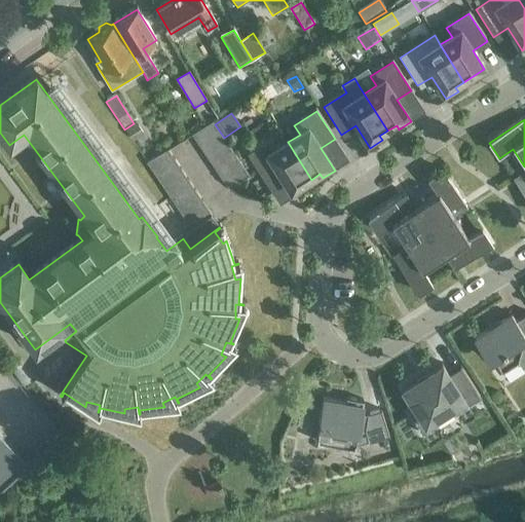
[(200,148),(221,135),(213,122),(192,137),(200,148)]
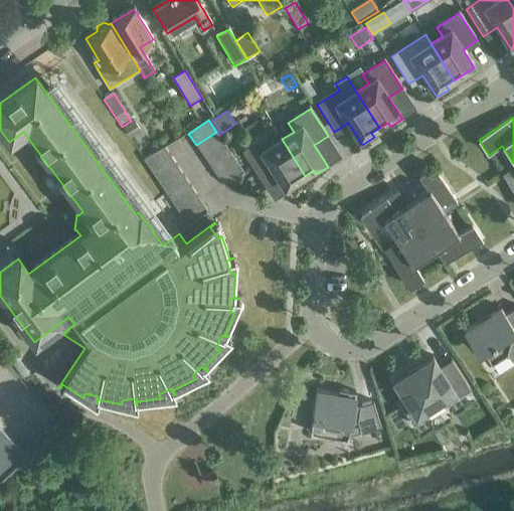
[(135,122),(125,128),(137,146),(147,139),(135,122)]
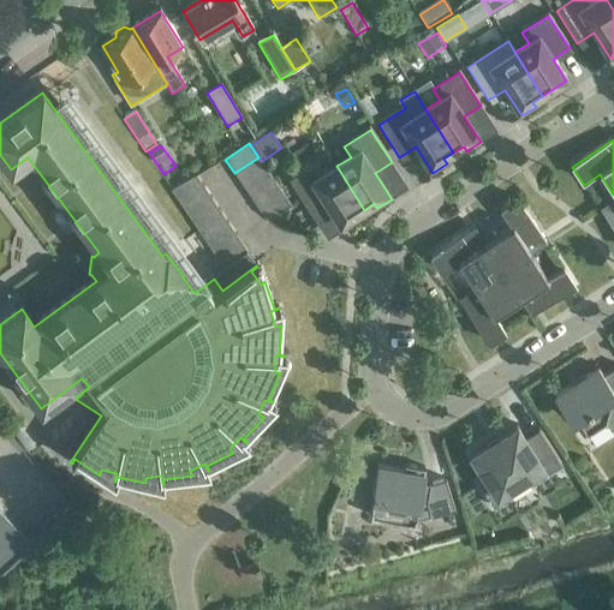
[(258,157),(234,173),(243,186),(267,169),(258,157)]
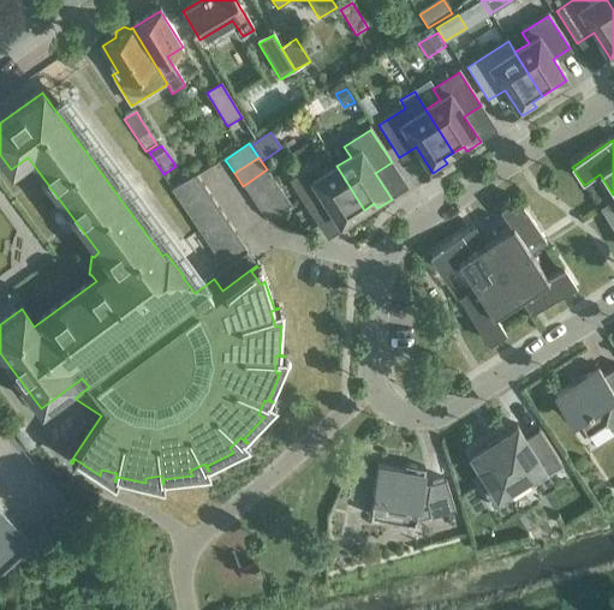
[(364,210),(337,166),(322,175),(316,165),(290,181),(310,214),(327,204),(344,229),(358,221),(355,216),(364,210)]
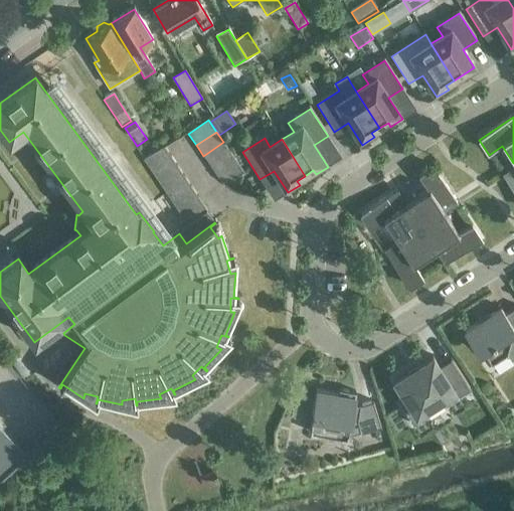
[(230,153),(223,142),(203,156),(210,166),(230,153)]
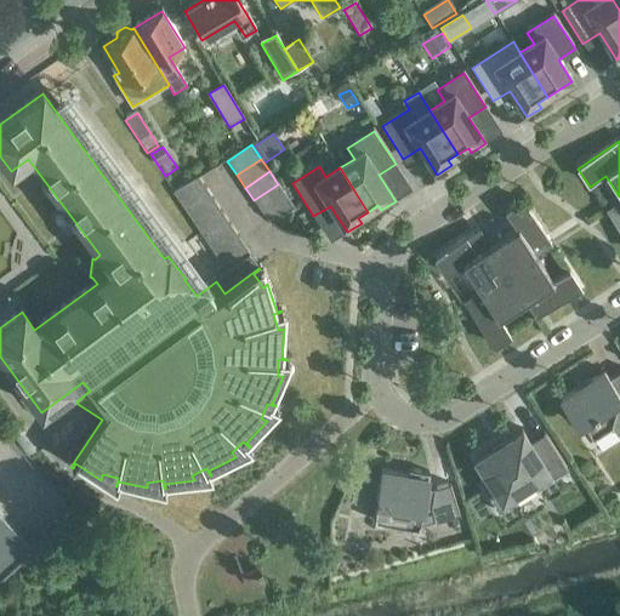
[(182,206),(206,190),(198,178),(174,195),(182,206)]
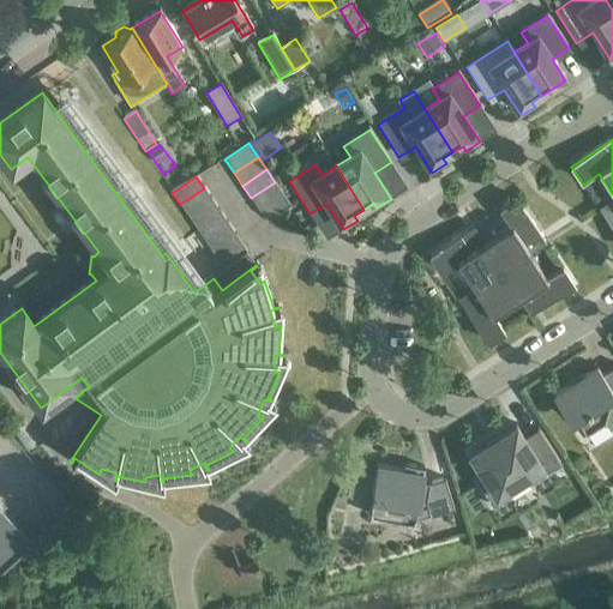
[(283,194),(275,182),(251,198),(259,210),(283,194)]
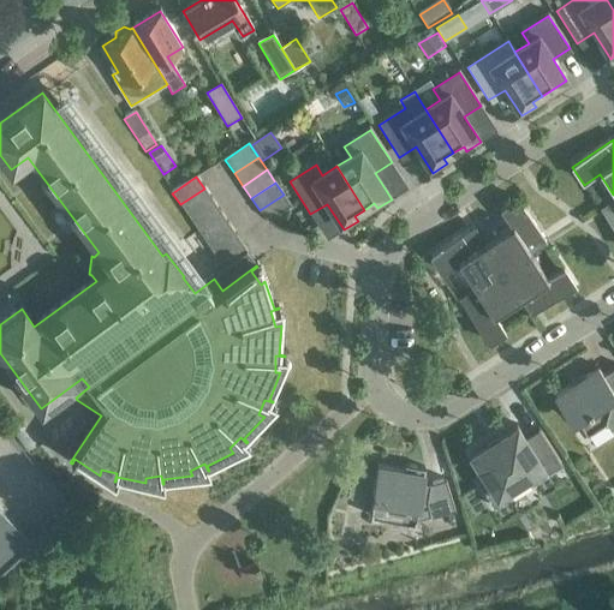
[(212,201),(204,189),(180,204),(189,216),(212,201)]
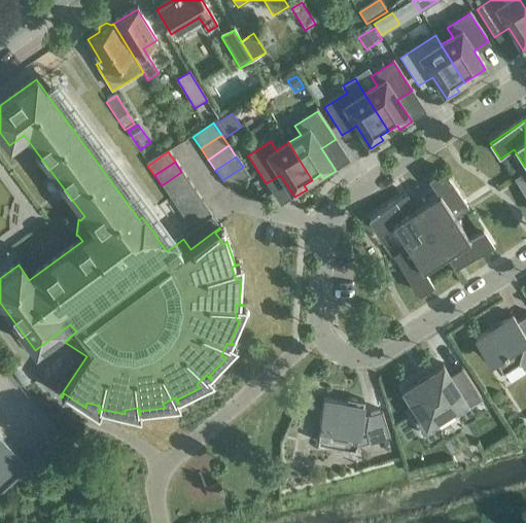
[(243,167),(222,180),(230,190),(249,177),(243,167)]
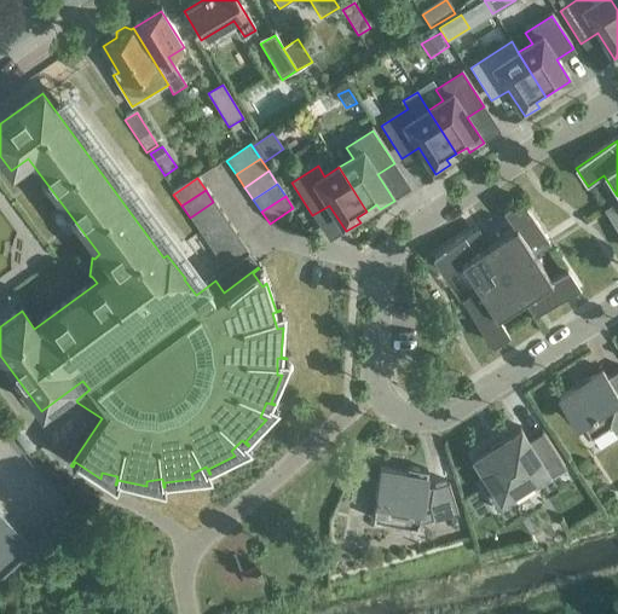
[(221,214),(213,202),(190,218),(197,230),(221,214)]
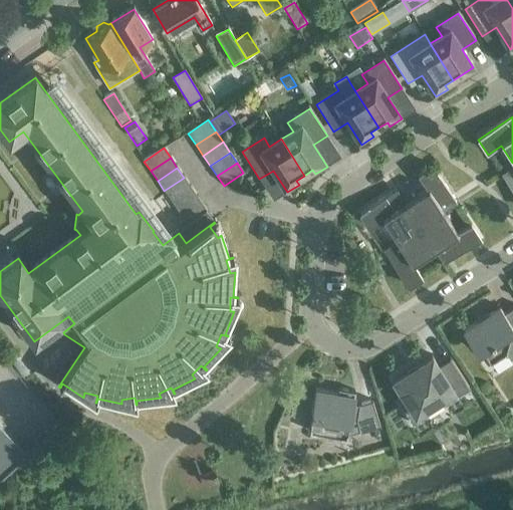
[(428,191),(407,205),(406,205),(421,228),(444,214),(458,206),(434,168),(419,178),(428,191)]
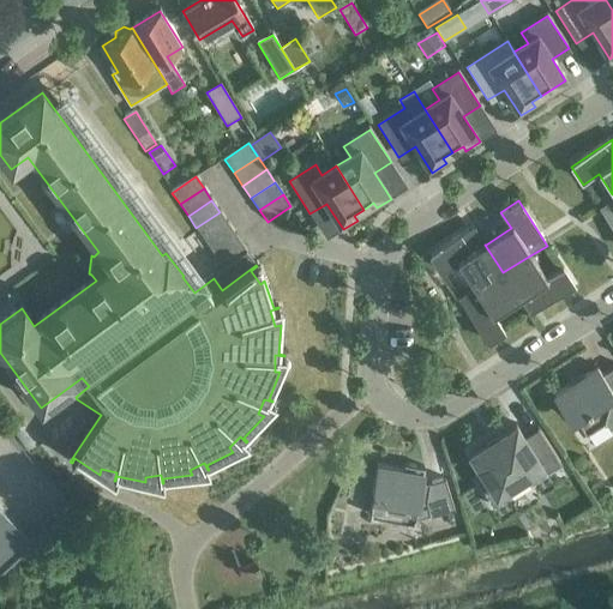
[(612,200),(599,210),(612,230),(612,200)]
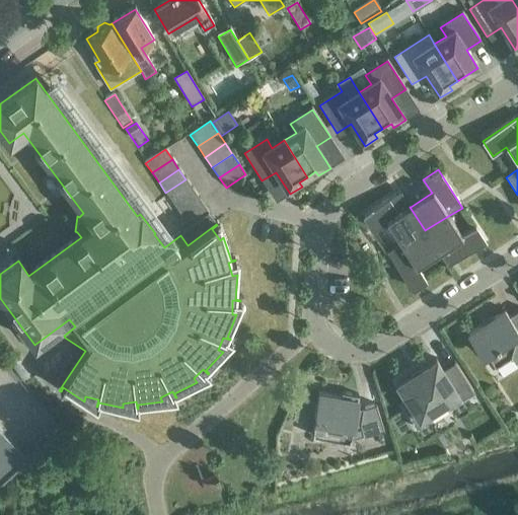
[(186,179),(165,193),(172,203),(193,190),(186,179)]
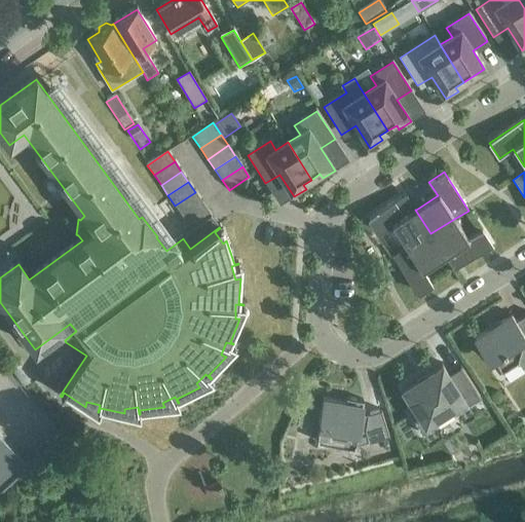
[(202,202),(195,192),(175,206),(182,216),(202,202)]
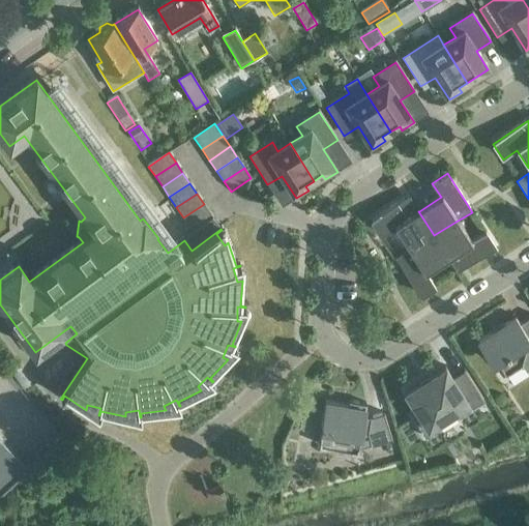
[(418,211),(419,211),(410,197),(372,222),(381,237),(395,228),(410,251),(434,235),(418,211)]
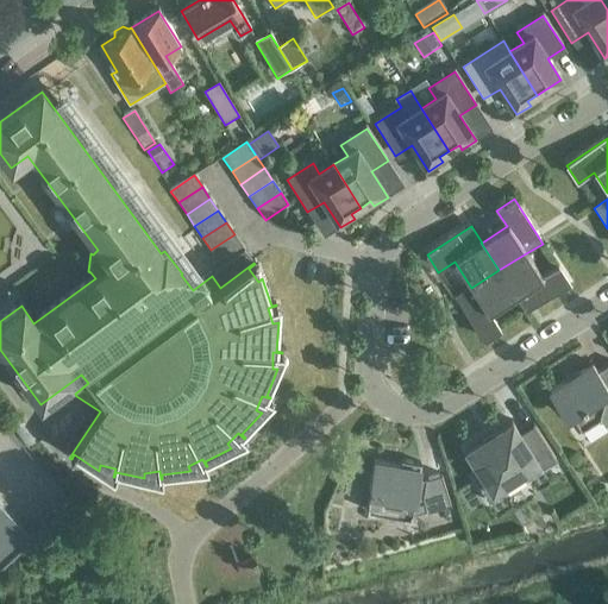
[(234,234),(211,250),(223,268),(245,251),(234,234)]
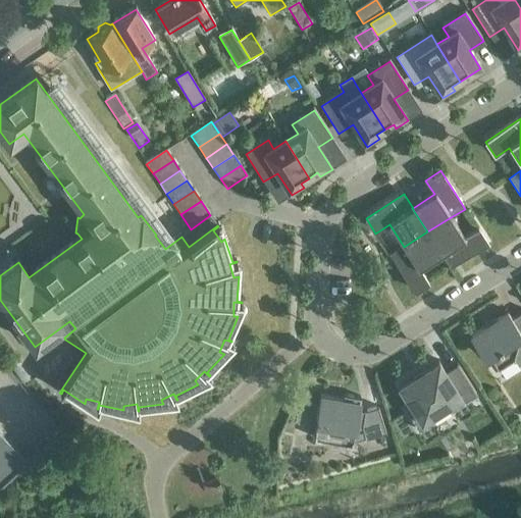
[(451,217),(427,231),(441,255),(441,256),(451,269),(488,245),(478,230),(465,239),(451,217)]
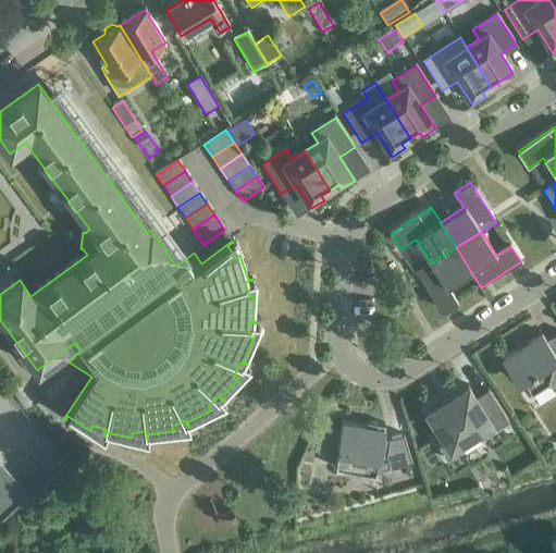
[(431,263),(416,272),(442,312),(457,303),(448,287),(471,273),(471,272),(456,247),(431,263)]
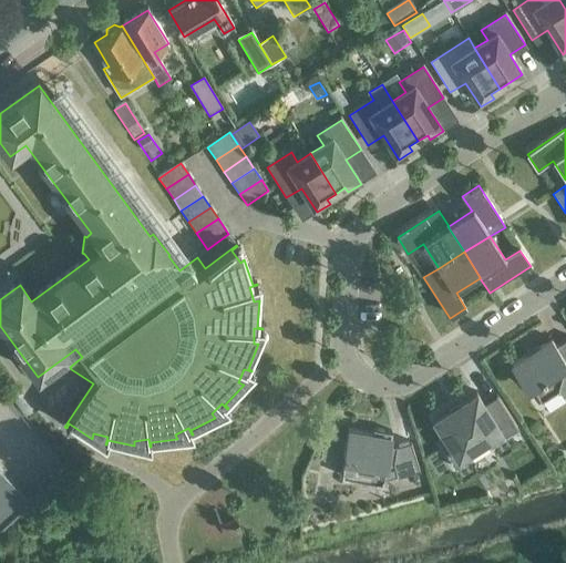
[(565,343),(556,349),(552,341),(511,367),(526,391),(532,388),(541,403),(558,391),(563,398),(565,396),(565,343)]
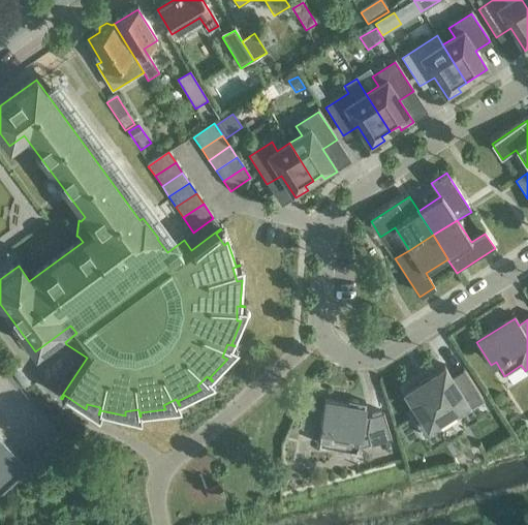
[(452,379),(444,368),(405,393),(420,417),(412,421),(425,440),(440,431),(435,424),(452,413),(457,421),(484,403),(464,371),(452,379)]
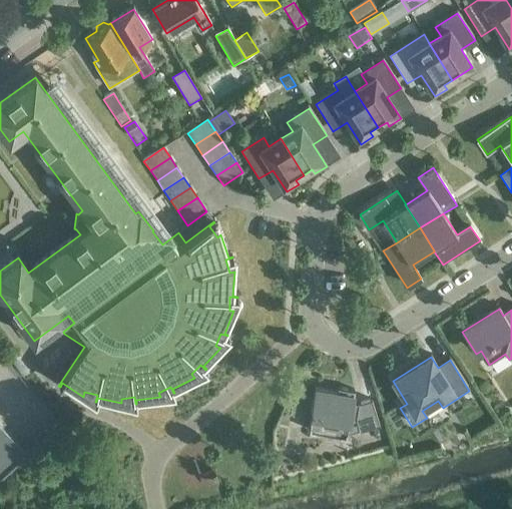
[(346,440),(347,436),(360,433),(360,434),(380,428),(372,403),(359,407),(358,411),(352,410),(355,393),(338,390),(337,395),(315,391),(311,415),(313,415),(309,434),(346,440)]
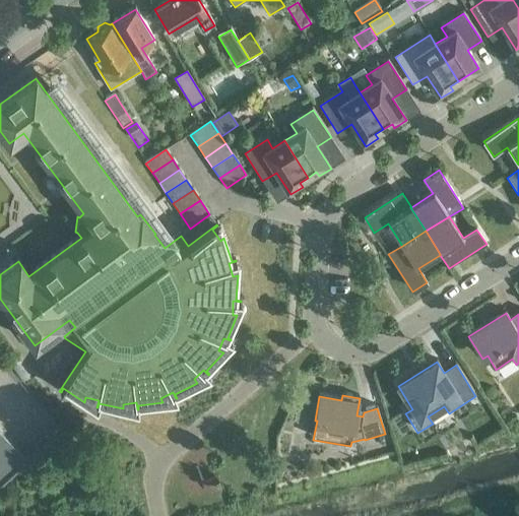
[(0,488),(30,459),(29,458),(26,461),(0,433),(0,488)]
